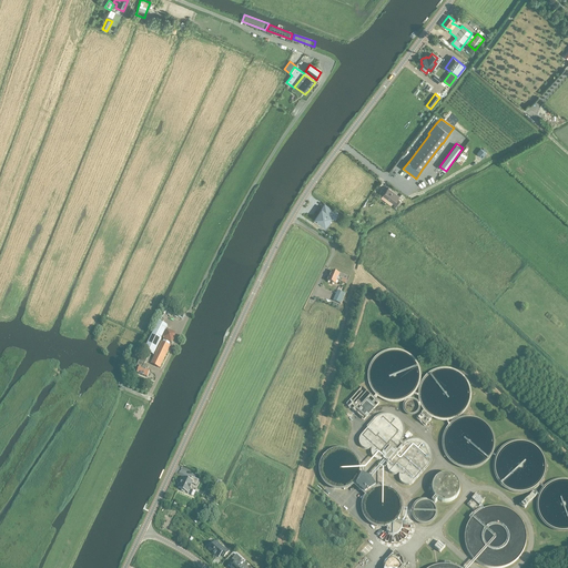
[(480,149),(477,153),(482,158),(486,153),(480,149)]
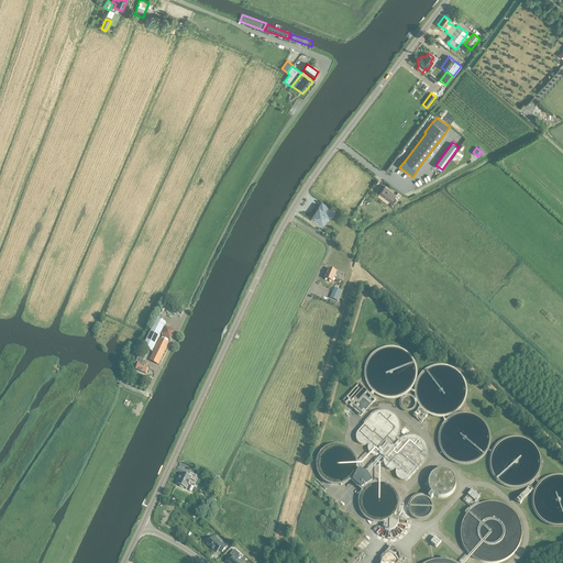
[(396,195),(385,186),(377,196),(382,199),(383,196),(390,201),(396,195)]
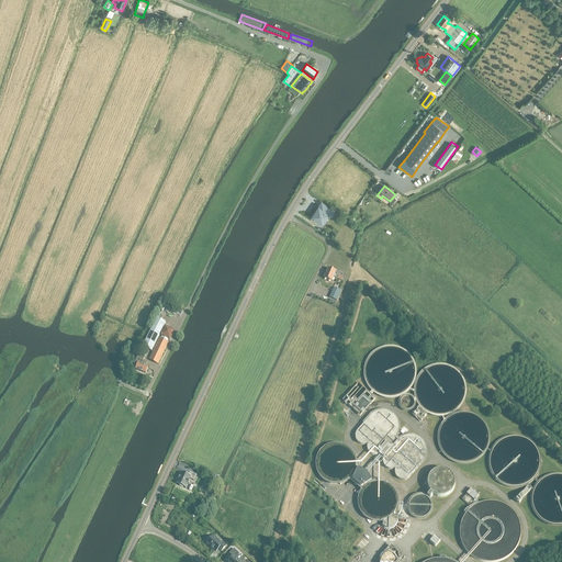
[(332,215),(335,211),(325,204),(322,209),(318,206),(312,215),(323,223),(328,214),(332,215)]
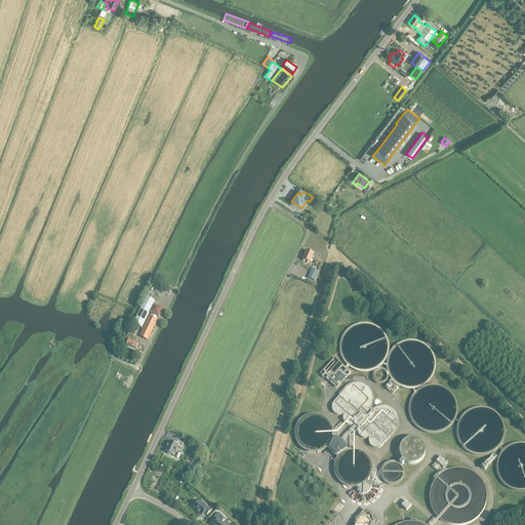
[(319,263),(321,259),(317,257),(317,258),(313,256),(314,254),(307,251),(303,260),(310,264),(312,258),(319,263)]
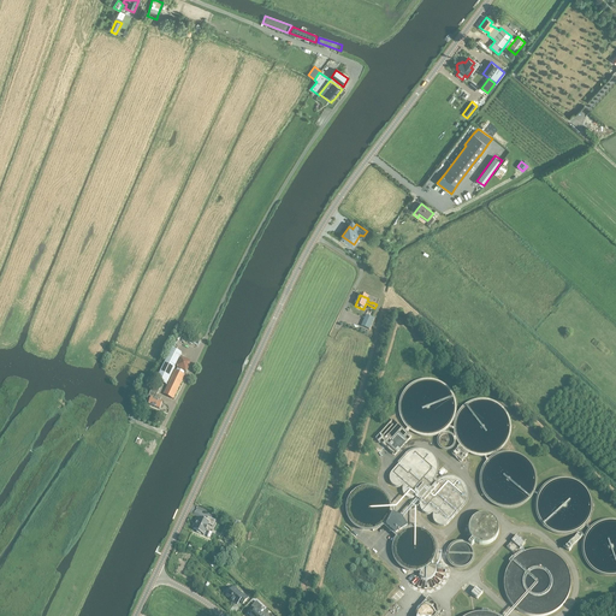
[(369,330),(374,319),(366,315),(361,326),(369,330)]
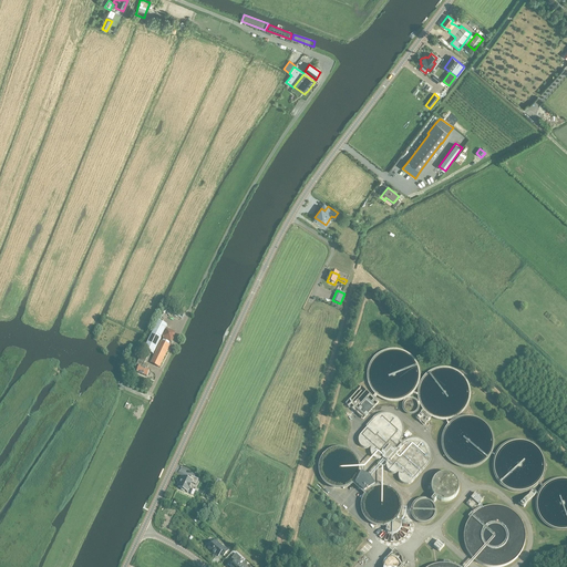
[(140,361),(138,361),(136,366),(140,367),(136,373),(146,377),(150,371),(147,370),(148,366),(144,363),(148,356),(151,357),(160,340),(167,326),(158,321),(151,336),(152,337),(147,344),(140,361)]
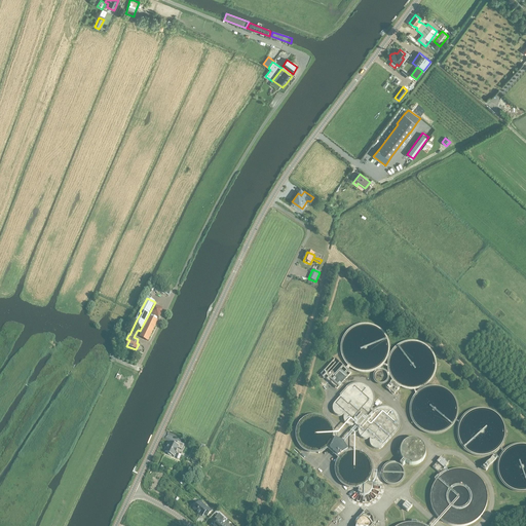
[(155,305),(151,313),(152,314),(150,316),(149,316),(140,337),(148,341),(158,321),(157,320),(158,317),(159,317),(163,309),(155,305)]
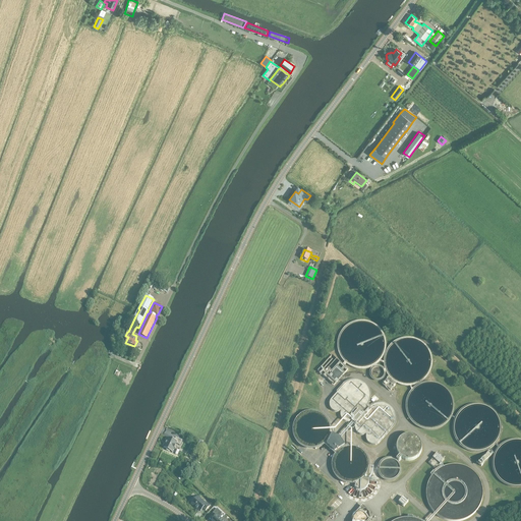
[(348,369),(332,355),(317,371),(334,386),(348,369)]
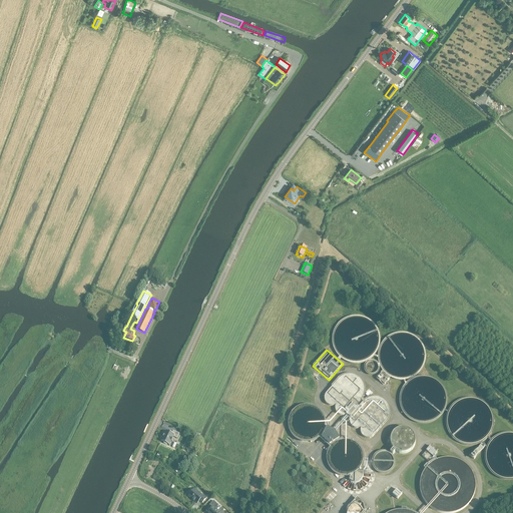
[(380,369),(380,368),(380,366),(380,365),(379,364),(378,363),(377,361),(376,361),(374,360),(373,360),(371,360),(370,360),(369,361),(367,362),(366,363),(365,365),(365,366),(365,368),(365,369),(365,370),(366,372),(367,373),(368,374),(369,375),(370,376),(372,376),(374,376),(375,375),(377,374),(378,374),(379,372),(380,371),(380,369)]
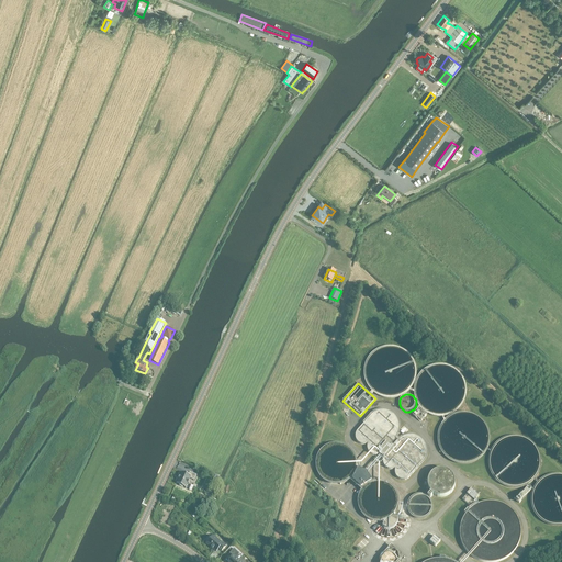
[(417,408),(412,415),(419,422),(425,415),(417,408)]
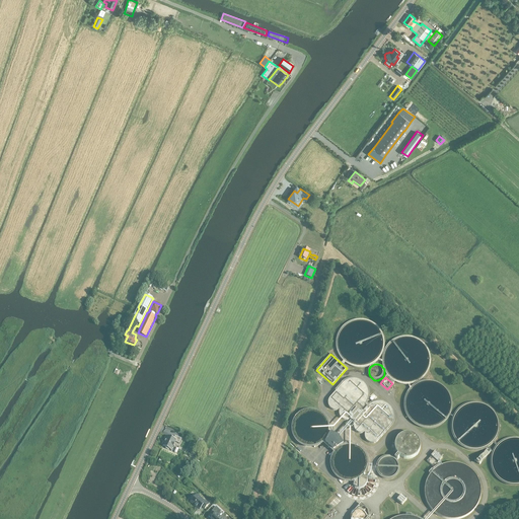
[(373,402),(369,405),(367,403),(369,399),(370,394),(369,390),(368,387),(366,384),(363,381),(359,379),(354,379),(350,379),(346,381),(342,383),(336,391),(337,391),(330,398),(328,399),(328,401),(328,404),(328,408),(330,410),(331,411),(334,412),(337,412),(339,411),(340,410),(340,412),(339,414),(340,416),(340,417),(342,419),(344,420),(345,421),(348,421),(350,420),(351,421),(349,423),(349,425),(338,436),(327,431),(327,433),(326,436),(325,438),(323,441),(321,442),(336,454),(338,452),(341,449),(344,448),(346,447),(340,438),(354,423),(354,424),(354,426),(354,428),(354,430),(355,431),(356,433),(358,434),(360,434),(362,434),(364,434),(365,433),(365,436),(365,438),(365,440),(366,441),(368,443),(370,444),(372,444),(375,444),(377,443),(379,440),(384,435),(385,436),(390,430),(393,426),(395,422),(395,418),(394,413),(392,409),(390,405),(386,403),(382,401),(378,401),(373,402)]
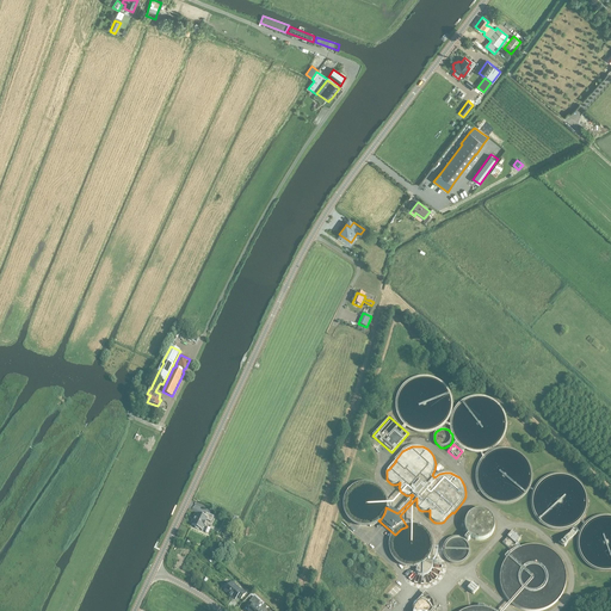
[(495,529),(495,526),(495,524),(494,520),(493,518),(492,516),(489,513),(487,512),(483,511),(481,511),(479,511),(475,512),(473,513),(470,516),(468,517),(467,520),(467,523),(466,525),(466,529),(467,531),(468,535),(470,536),(473,538),(475,539),(477,541),(481,541),(483,541),(487,539),(489,538),(492,536),(493,535),(494,531),(495,529)]
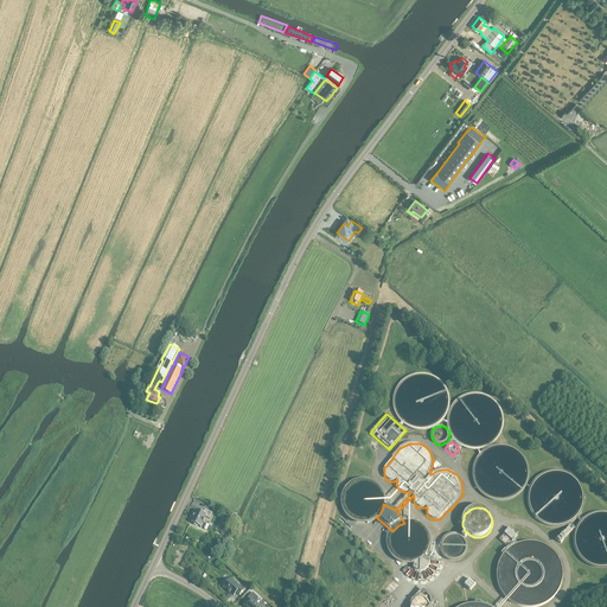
[(203,513),(196,510),(191,522),(193,523),(195,525),(197,525),(200,526),(203,522),(203,523),(205,519),(204,519),(205,517),(210,519),(212,513),(205,510),(203,513)]
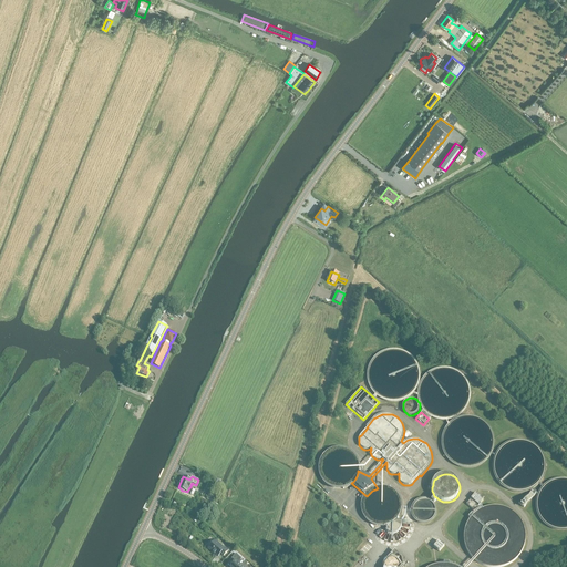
[(524,501),(521,505),(524,507),(536,494),(533,491),(528,496),(526,498),(524,501)]
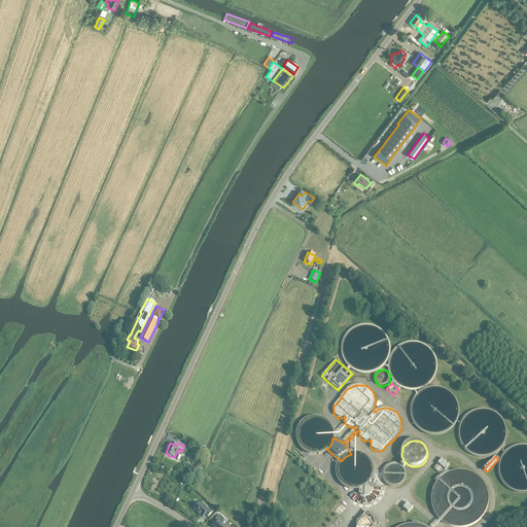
[(434,466),(433,468),(441,475),(449,464),(444,459),(443,458),(437,463),(436,465),(434,466)]
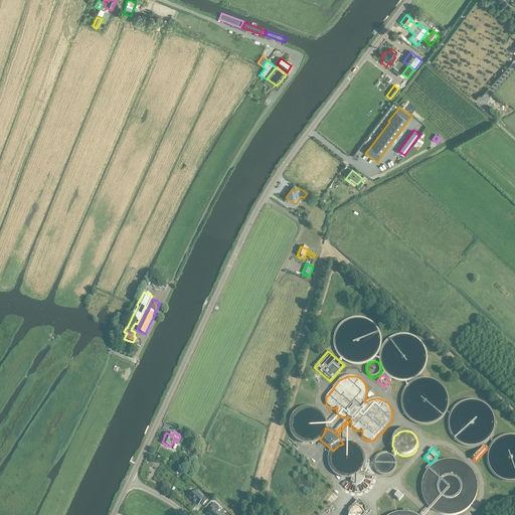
[(203,505),(208,499),(206,497),(204,499),(202,497),(199,494),(198,494),(196,491),(194,494),(193,493),(189,498),(196,504),(198,505),(200,503),(203,505)]
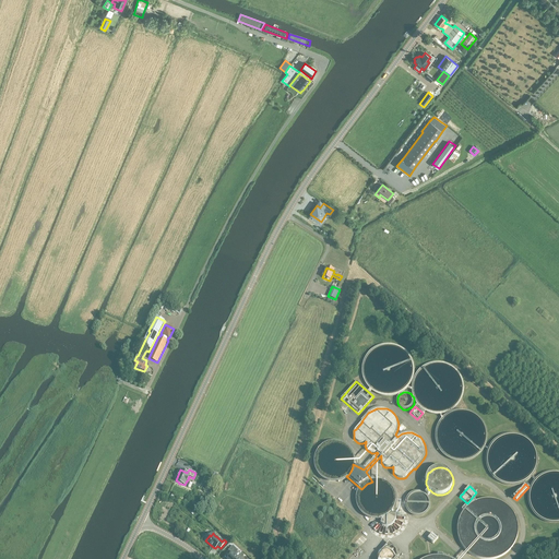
[(428,538),(428,539),(433,544),(438,538),(433,534),(432,533),(428,538)]
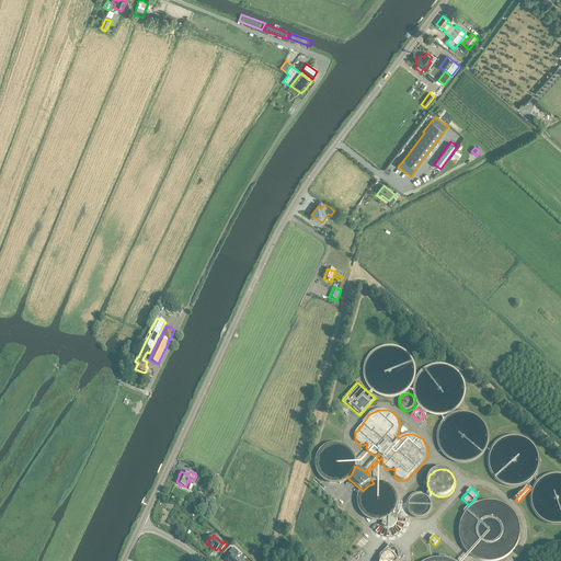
[(378,560),(400,560),(401,559),(401,558),(402,557),(402,556),(401,554),(401,553),(401,552),(400,551),(399,551),(398,550),(397,550),(391,546),(392,545),(391,544),(379,558),(378,560)]
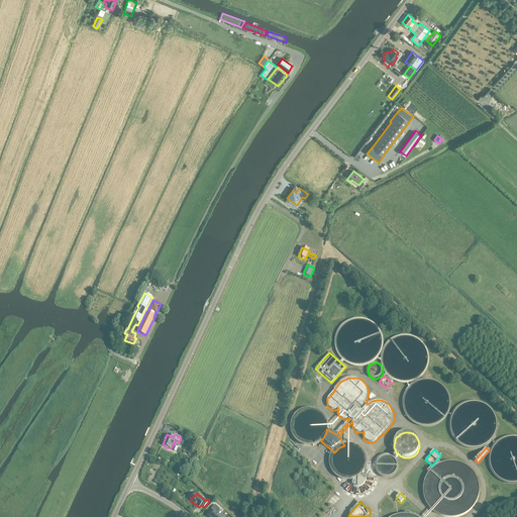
[(209,516),(218,516),(222,513),(220,511),(221,510),(215,505),(211,509),(214,512),(209,516)]
